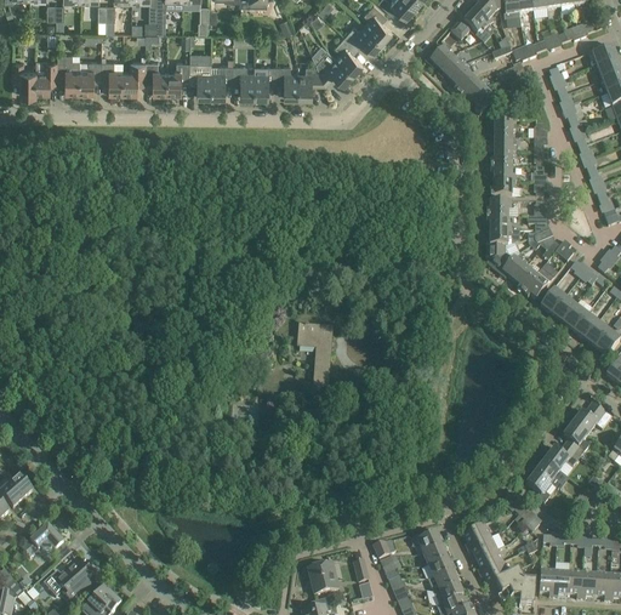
[(385,10),(376,1),(375,0),(372,0),(364,10),(369,15),(364,21),(383,38),(389,32),(387,30),(392,26),(380,15),(385,10)]
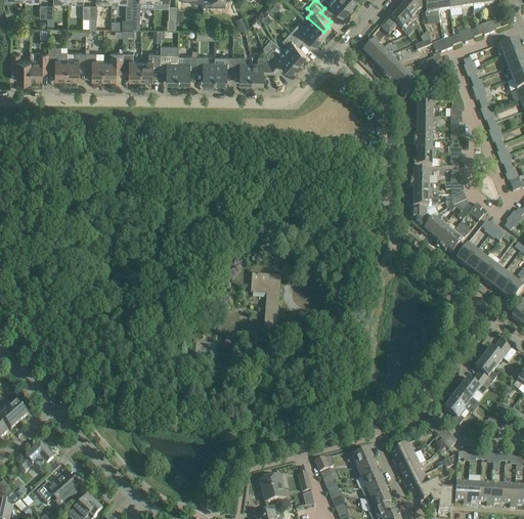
[(342,10),(350,2),(348,0),(321,0),(332,9),(336,4),(342,10)]
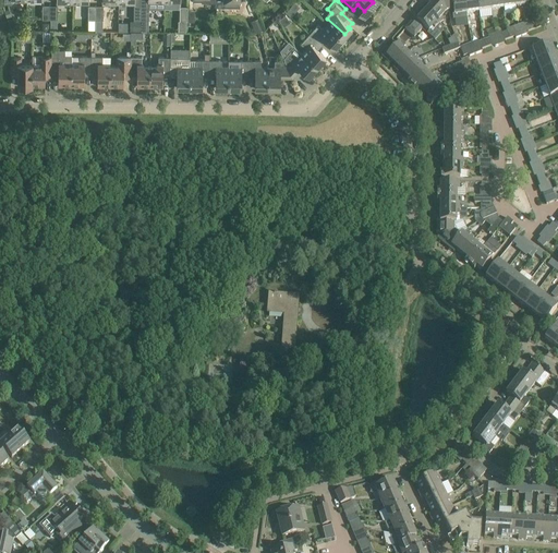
[(444,4),(448,2),(448,0),(431,0),(425,5),(440,19),(444,14),(441,12),(447,7),(444,4)]
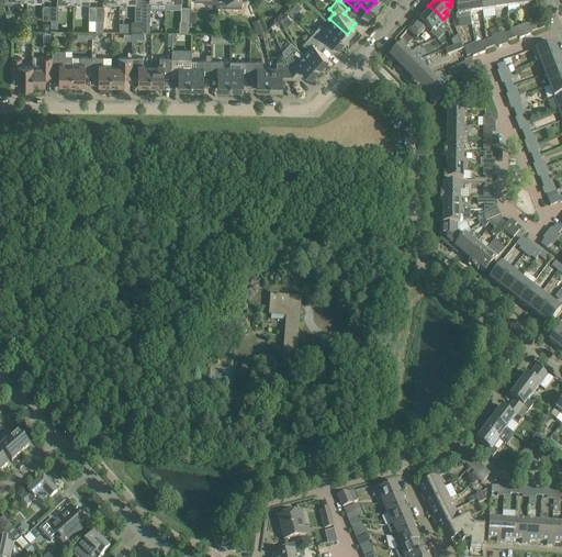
[(456,0),(458,10),(456,10),(457,14),(471,12),(470,8),(469,0),(456,0)]
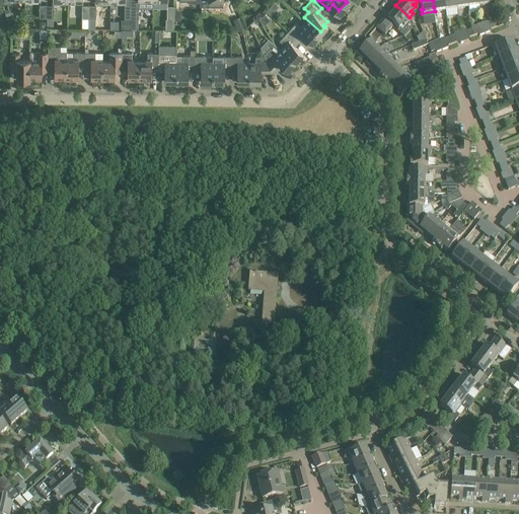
[(404,22),(410,17),(395,5),(391,10),(389,8),(381,17),(389,25),(394,20),(398,24),(402,21),(404,22)]
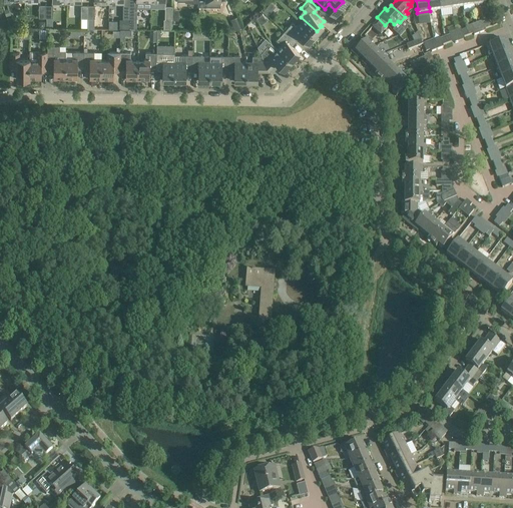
[(230,15),(233,21),(239,18),(237,12),(230,15)]
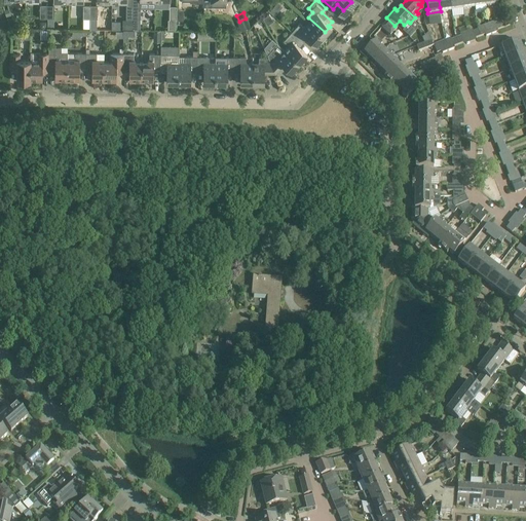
[(133,25),(133,14),(123,14),(122,24),(133,25)]
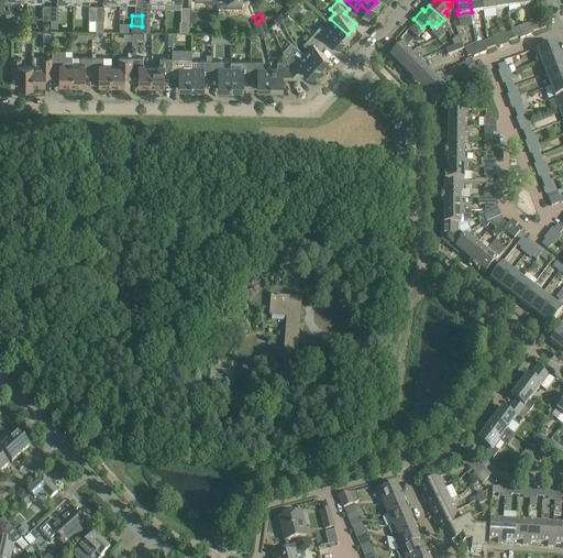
[(343,40),(348,34),(330,19),(326,23),(321,19),(312,29),(322,37),(327,33),(338,43),(342,39),(343,40)]
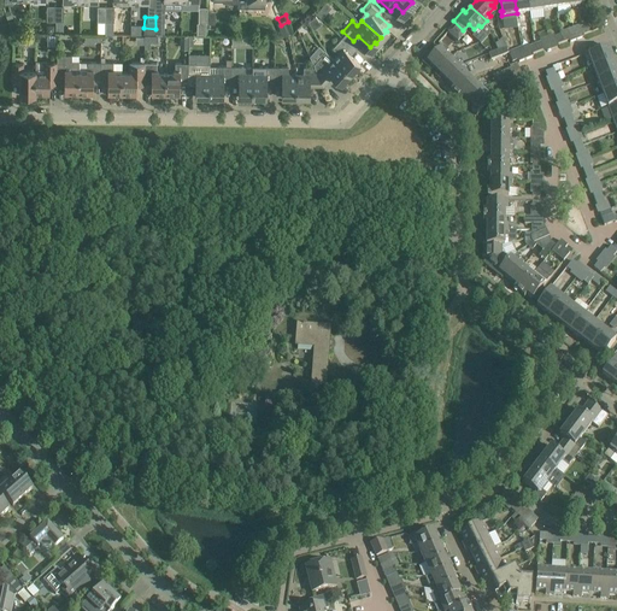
[(458,36),(463,30),(453,21),(448,27),(445,30),(451,35),(453,31),(458,36)]
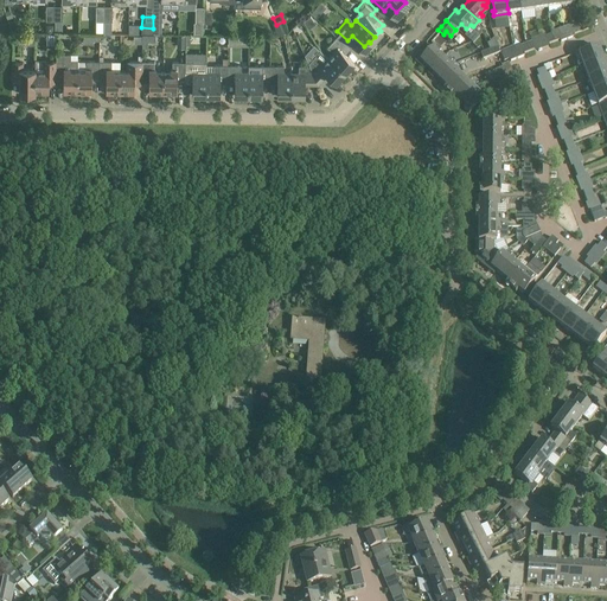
[(555,37),(560,34),(561,37),(568,33),(563,21),(551,26),(551,29),(555,37)]
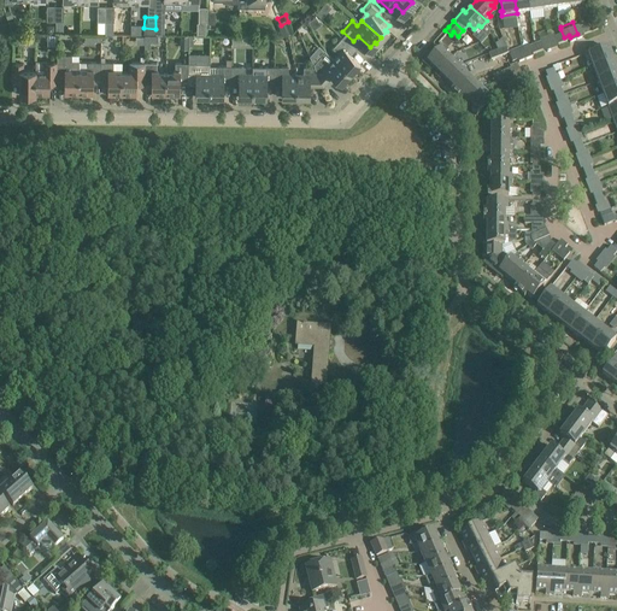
[(348,47),(353,41),(342,31),(333,42),(338,47),(333,52),(352,70),(358,64),(356,63),(360,58),(348,47)]
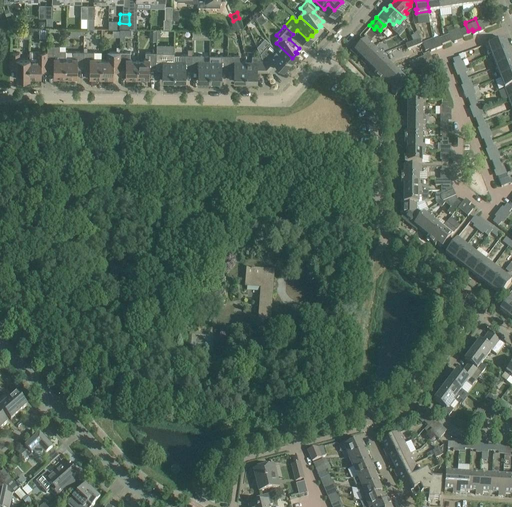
[(444,32),(439,34),(439,32),(432,34),(436,45),(443,42),(442,40),(446,39),(444,32)]
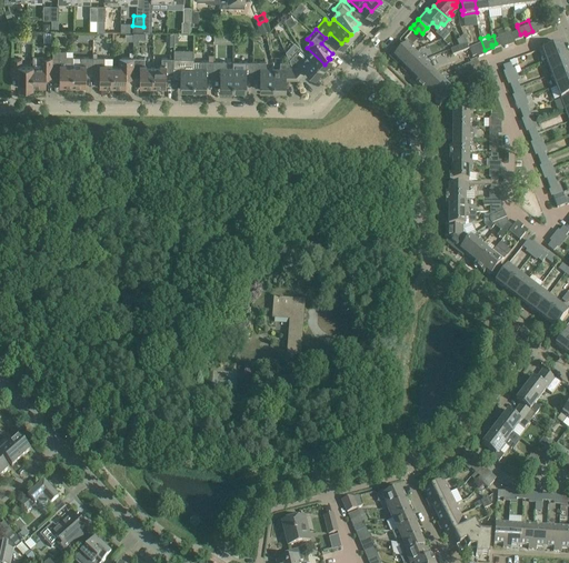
[(411,46),(413,43),(408,38),(400,46),(398,43),(390,52),(398,60),(400,58),(403,61),(401,63),(416,50),(411,46)]
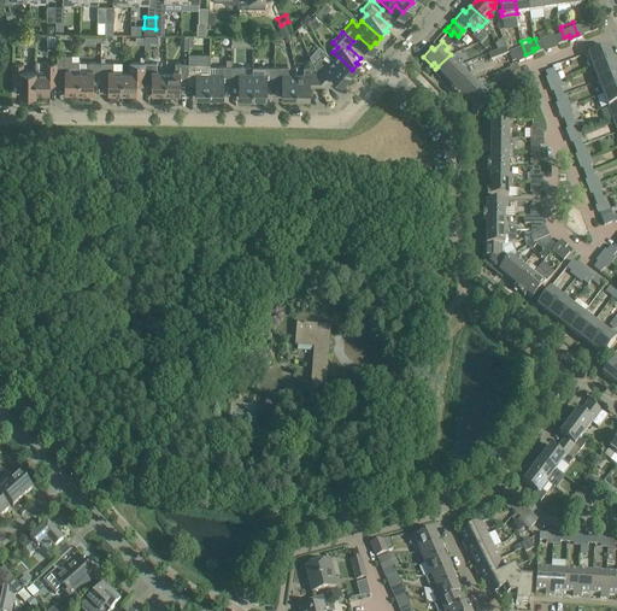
[(509,47),(509,46),(506,41),(498,45),(500,51),(509,47)]
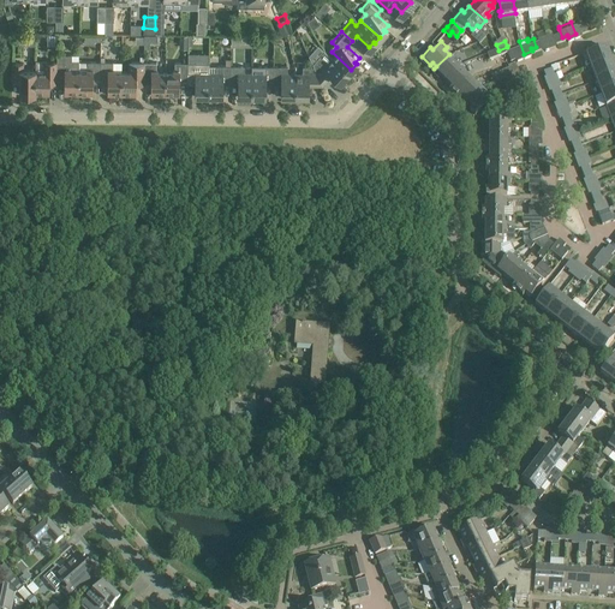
[(517,57),(524,54),(519,41),(507,46),(507,47),(508,48),(511,57),(517,54),(517,57)]
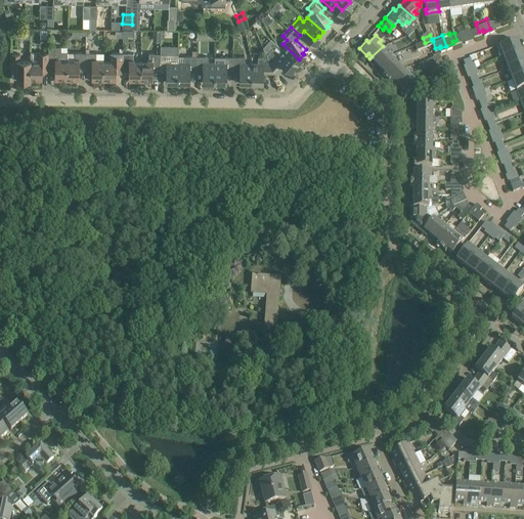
[(504,53),(521,46),(517,36),(499,42),(504,53)]
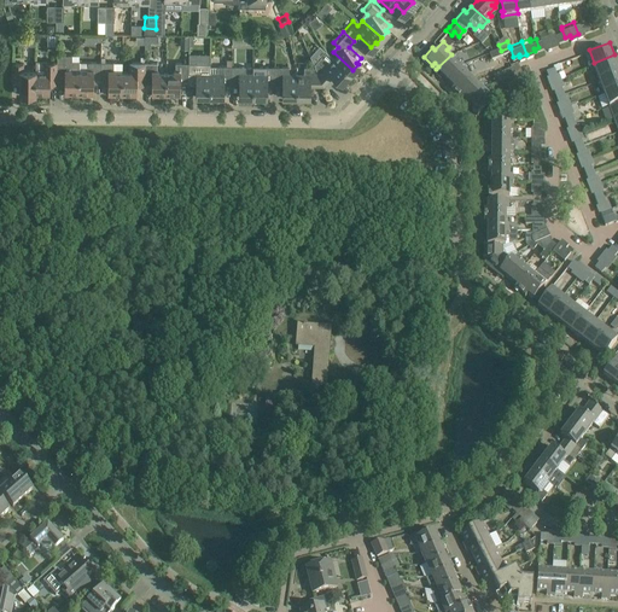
[(316,56),(314,58),(315,62),(324,80),(332,70),(342,79),(347,74),(348,75),(353,70),(333,52),(326,45),(316,56)]
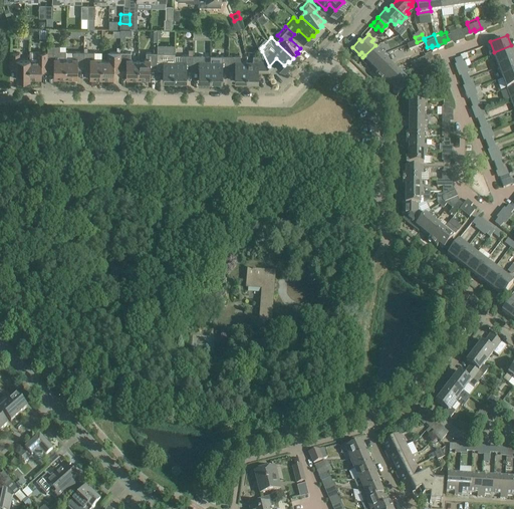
[(409,45),(417,42),(415,37),(407,40),(409,45)]
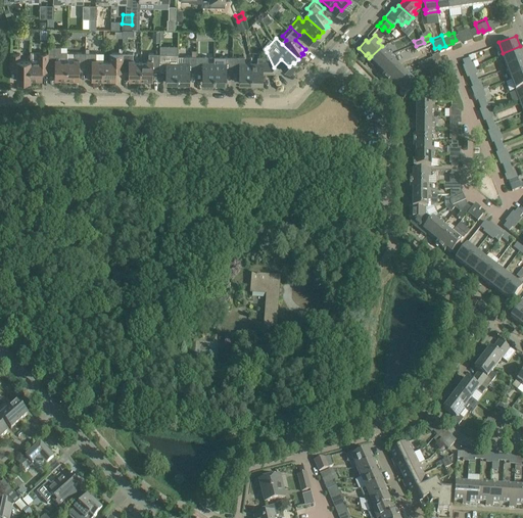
[(60,42),(48,42),(48,47),(48,62),(54,62),(54,76),(66,76),(66,47),(60,46),(60,42)]
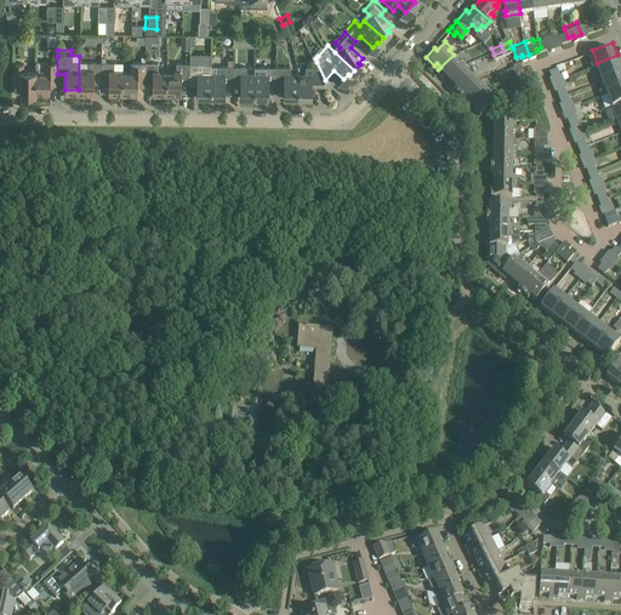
[(450,78),(466,62),(460,56),(457,58),(454,55),(438,69),(443,74),(445,72),(450,78)]
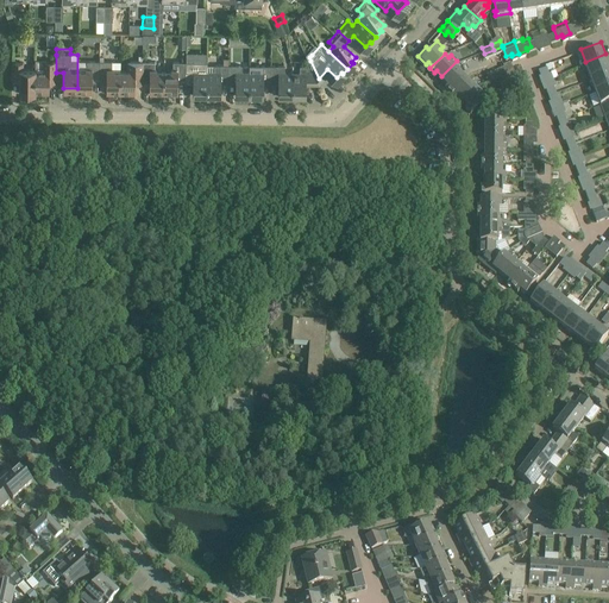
[(590,75),(608,67),(608,63),(606,54),(585,62),(590,75)]
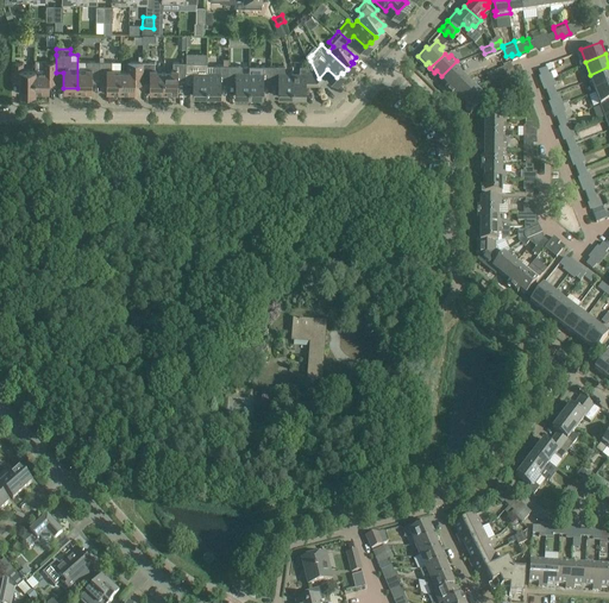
[(49,73),(56,73),(56,55),(44,55),(44,64),(36,64),(35,88),(49,88),(49,73)]
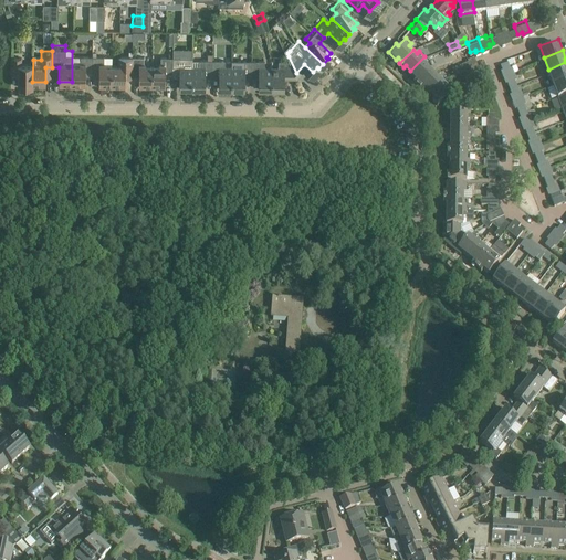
[(92,69),(93,52),(81,52),(81,59),(80,59),(80,61),(72,61),(72,82),(85,82),(85,69),(92,69)]
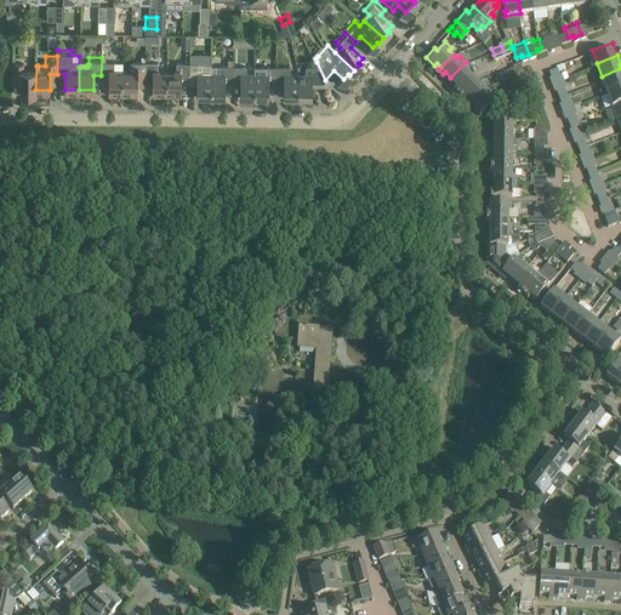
[(123,90),(124,67),(115,67),(115,64),(114,64),(114,57),(102,57),(101,75),(108,75),(108,90),(123,90)]
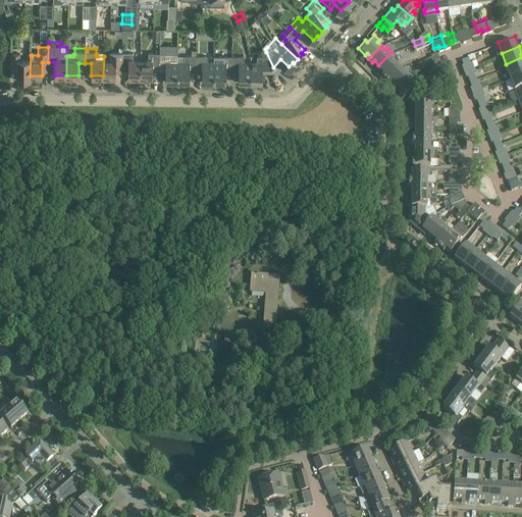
[(122,48),(109,48),(108,56),(104,56),(103,75),(115,75),(115,63),(122,63),(122,48)]
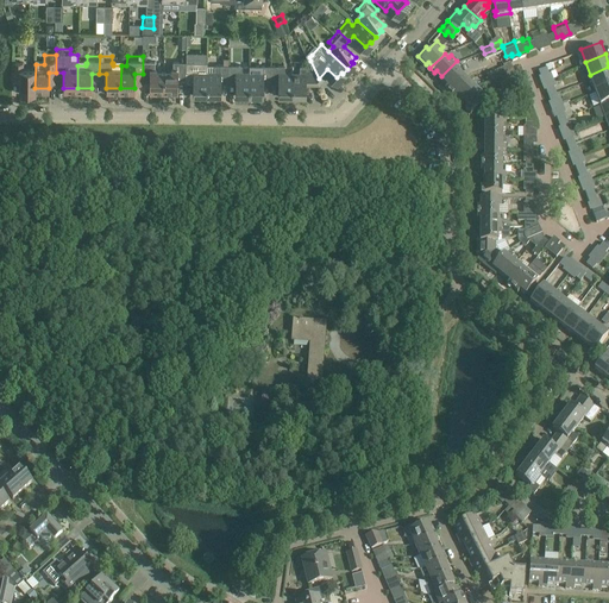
[(163,89),(164,66),(156,66),(156,63),(155,63),(155,56),(143,56),(143,74),(150,74),(149,88),(163,89)]
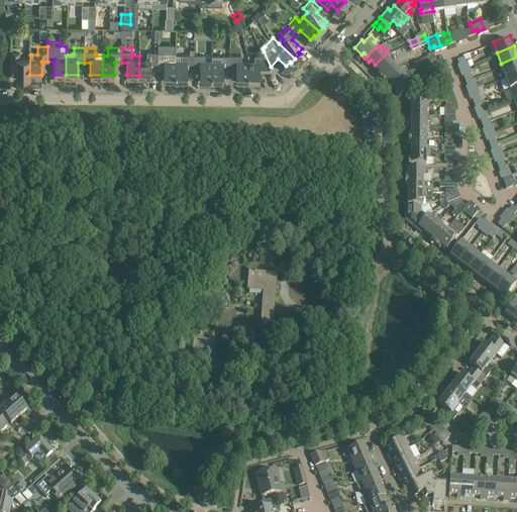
[(158,63),(158,50),(158,47),(146,47),(146,55),(145,55),(145,57),(139,56),(138,76),(150,76),(151,63),(158,63)]
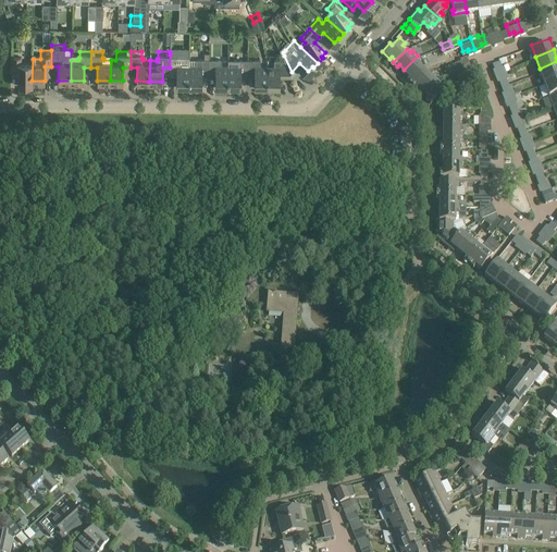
[(170,51),(170,54),(170,68),(176,68),(176,83),(183,83),(183,84),(189,85),(189,52),(170,51)]
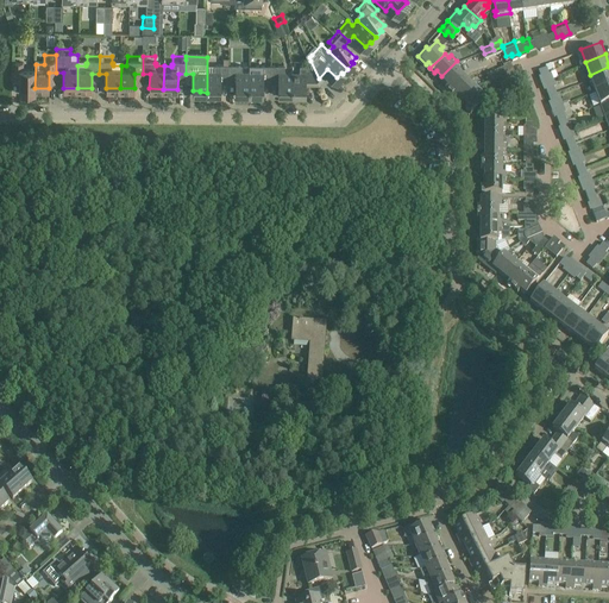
[(36,64),(35,64),(23,64),(23,57),(12,57),(12,75),(19,75),(19,88),(35,88),(36,64)]
